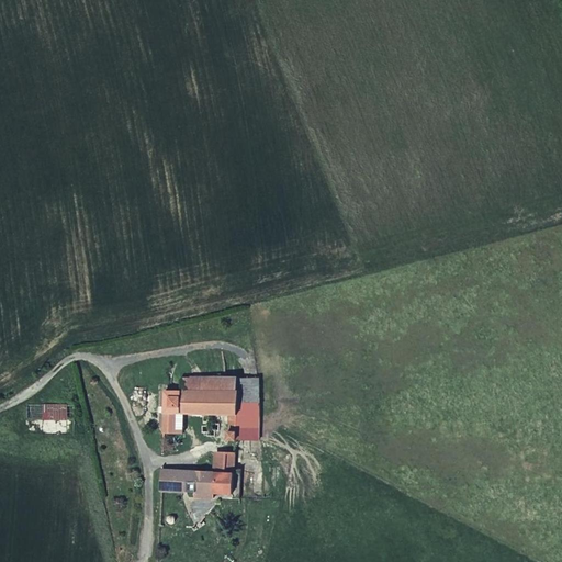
[(236,390),(236,378),(182,378),(182,390),(236,390)]
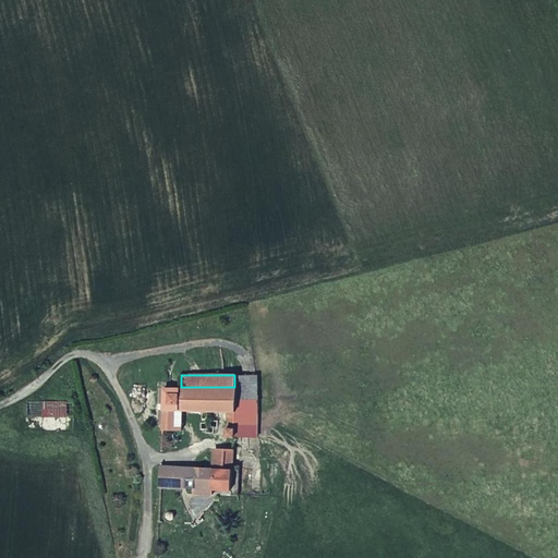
[(243,414),(243,431),(257,431),(257,375),(234,375),(234,387),(234,412),(234,414),(243,414)]
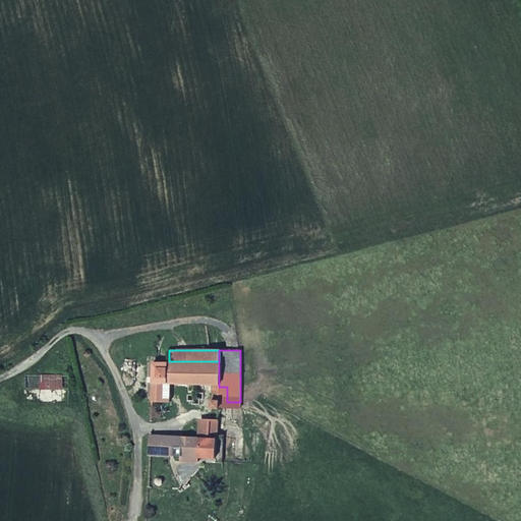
[(153,362),(153,403),(170,403),(170,385),(176,385),(190,385),(190,409),(198,409),(198,385),(219,385),(219,361),(169,361),(153,362)]
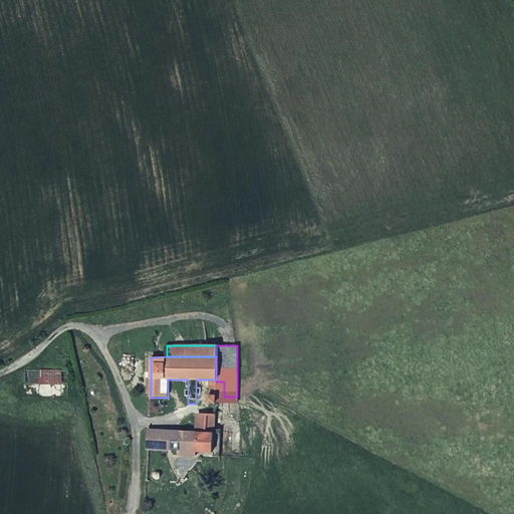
[(68,371),(38,371),(39,383),(68,383),(68,371)]
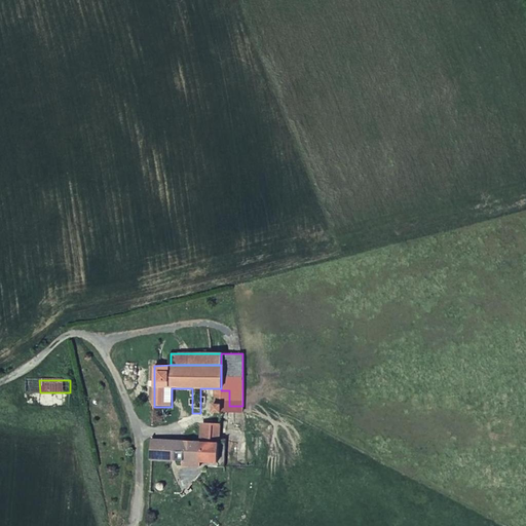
[(202,440),(153,439),(152,461),(217,463),(218,444),(225,445),(226,434),(223,434),(223,420),(217,420),(217,425),(213,425),(212,441),(202,440)]
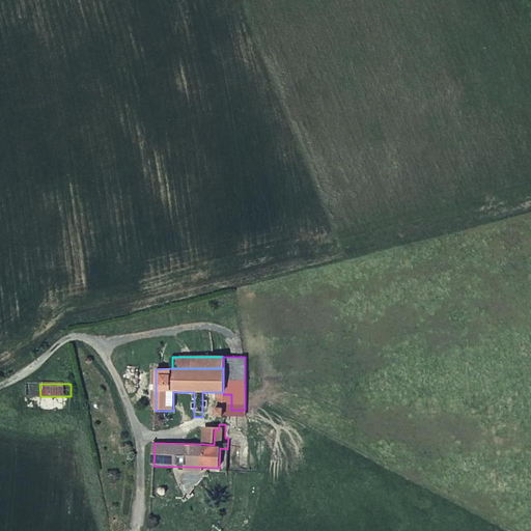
[(219,429),(219,424),(206,424),(206,432),(204,432),(204,444),(214,445),(215,429),(219,429)]
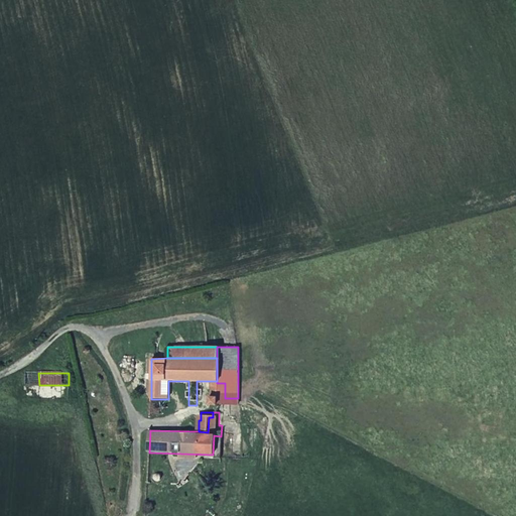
All buildings are outlined.
